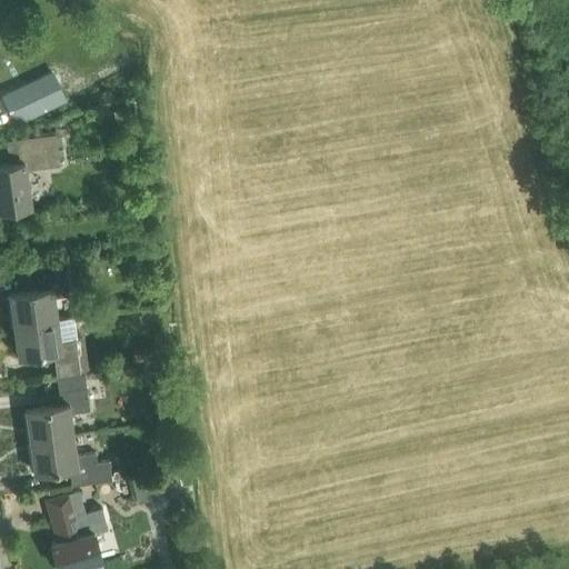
[(17,123),(67,99),(52,70),(2,95),(17,123)]
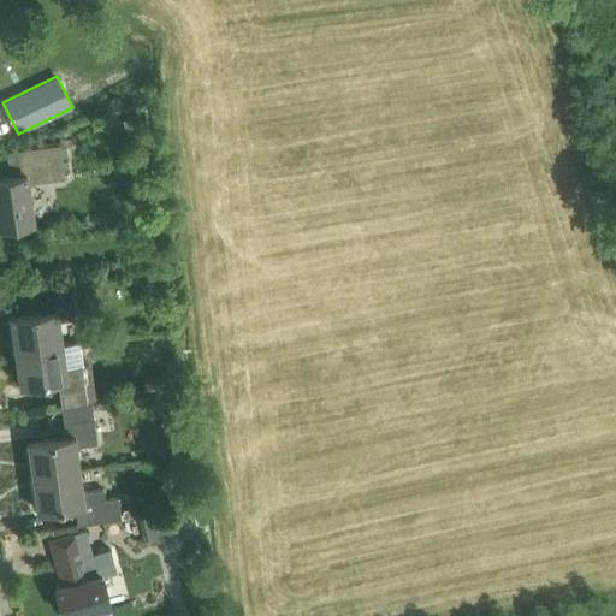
[(60,143),(47,146),(15,149),(18,175),(0,176),(0,225),(33,221),(27,183),(65,178),(60,143)]
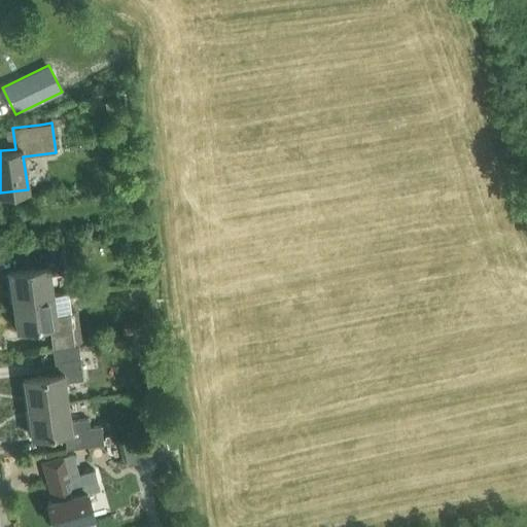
[(11,301),(50,295),(48,275),(63,273),(60,252),(39,254),(40,267),(7,271),(11,301)]
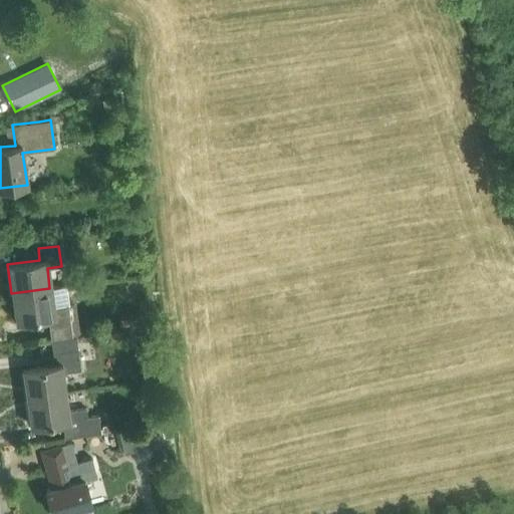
[(50,340),(72,337),(67,305),(52,307),(49,288),(11,293),(15,321),(47,317),(50,340)]
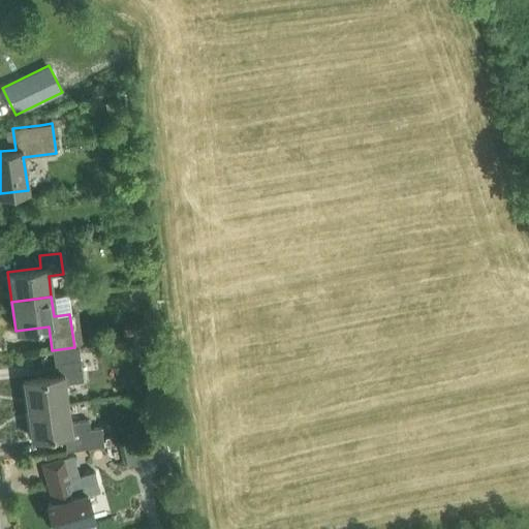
[(27,409),(66,403),(63,384),(83,381),(78,346),(74,347),(52,350),(56,375),(23,379),(27,409)]
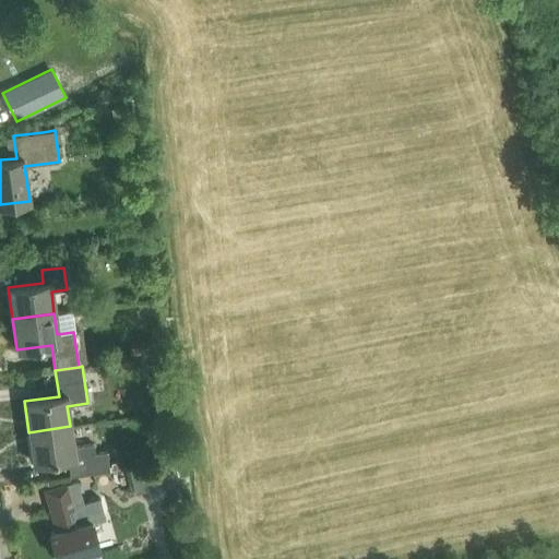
[(109,466),(107,451),(94,453),(93,445),(73,448),(70,426),(28,432),(33,463),(68,458),(69,471),(70,471),(70,476),(109,471),(109,466)]
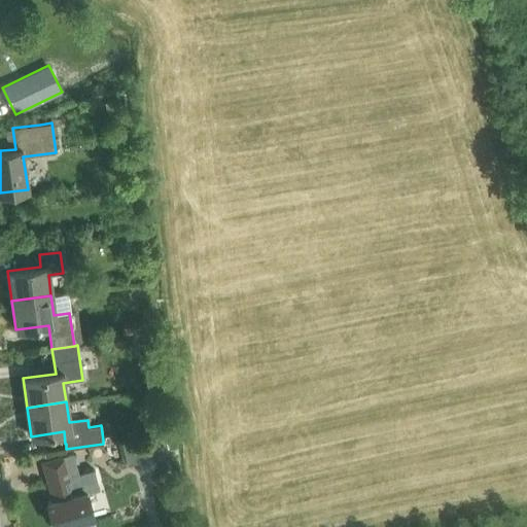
[(89,466),(117,478),(126,457),(97,446),(89,466)]
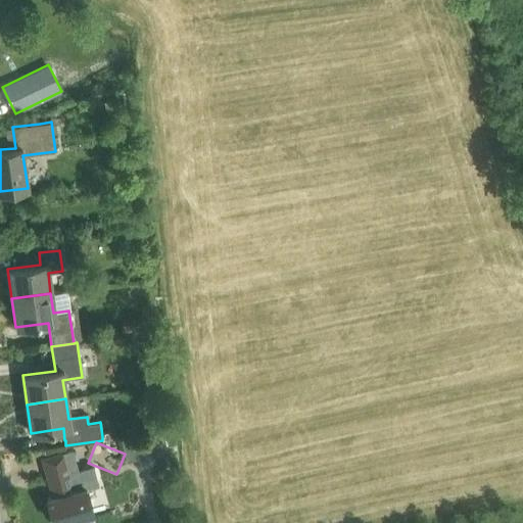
[(54,522),(57,522),(94,513),(86,487),(98,483),(93,466),(75,471),(73,463),(75,462),(72,449),(42,458),(53,495),(47,497),(54,522)]
